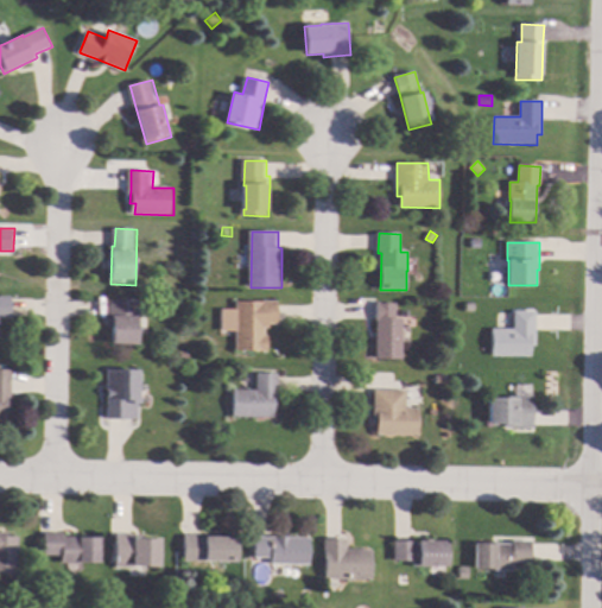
[(13,301),(13,314),(13,318),(2,318),(1,344),(0,343),(0,297),(1,298),(1,296),(2,296),(13,297),(13,301)]
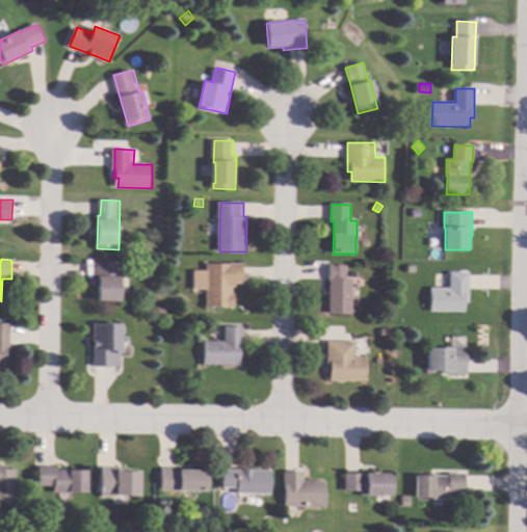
[(126,280),(123,280),(123,301),(99,301),(99,295),(100,287),(96,287),(96,278),(96,262),(126,262),(126,280)]
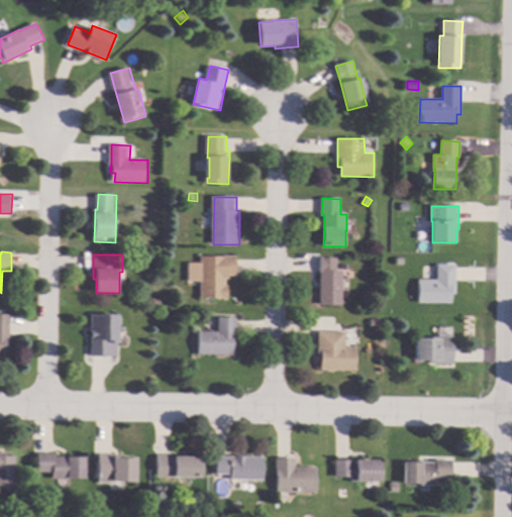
[(238,260),(237,272),(237,276),(230,276),(230,279),(227,279),(227,286),(229,286),(229,299),(224,299),(202,298),(203,256),(226,256),(226,255),(238,256),(238,260)]
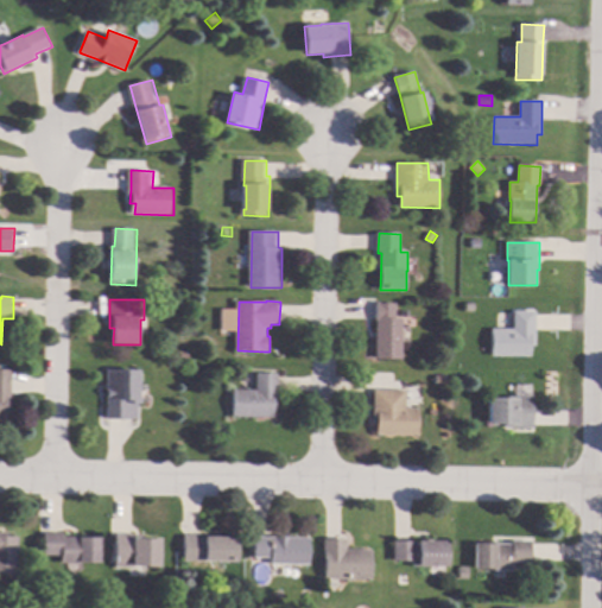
[(381,303),(397,304),(397,320),(404,320),(404,360),(376,359),(378,322),(378,320),(378,303),(378,302),(381,302),(381,303)]
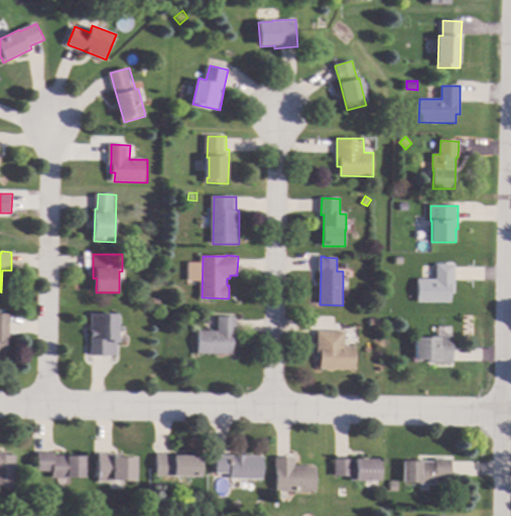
[(405,265),(396,264),(396,256),(405,257),(405,265)]
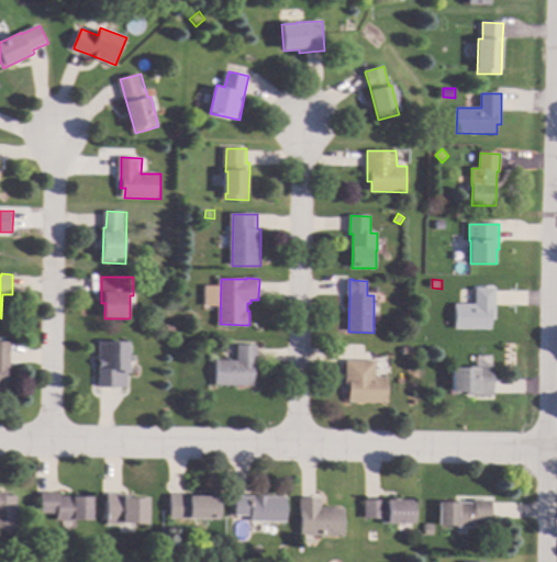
[(498,291),(498,305),(498,319),(493,319),(493,329),(457,329),(457,304),(478,304),(478,288),(498,289),(498,291)]
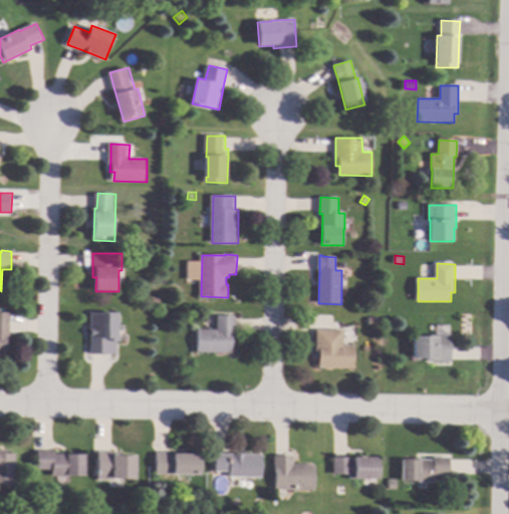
[(11,315),(11,332),(11,347),(7,347),(7,355),(0,355),(0,312),(1,312),(11,312),(11,315)]
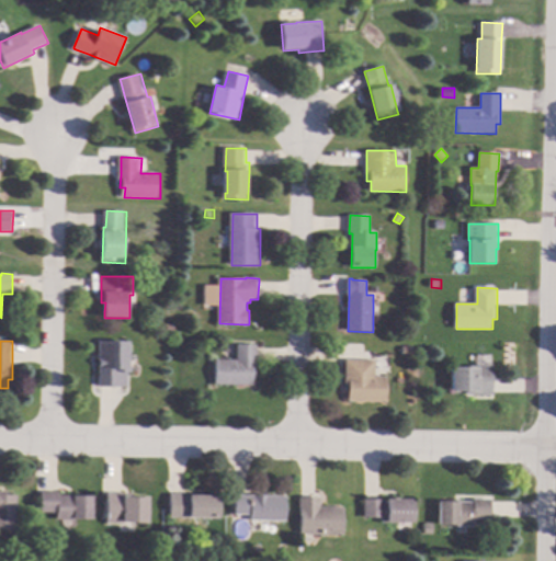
[(129,387),(126,387),(103,387),(100,387),(101,342),(131,342),(129,387)]
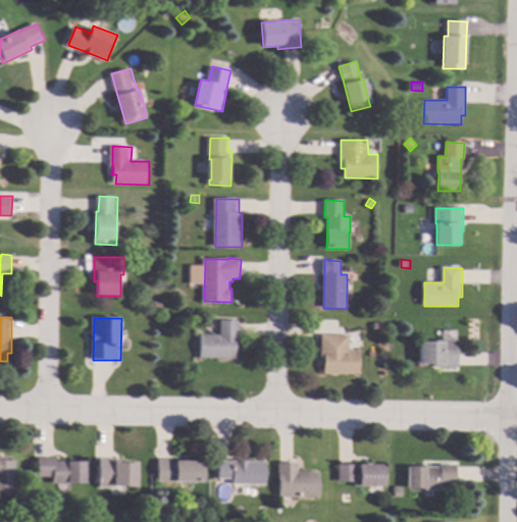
[(241,323),(241,334),(240,350),(237,350),(237,359),(201,358),(202,334),(221,335),(222,320),(241,321),(241,323)]
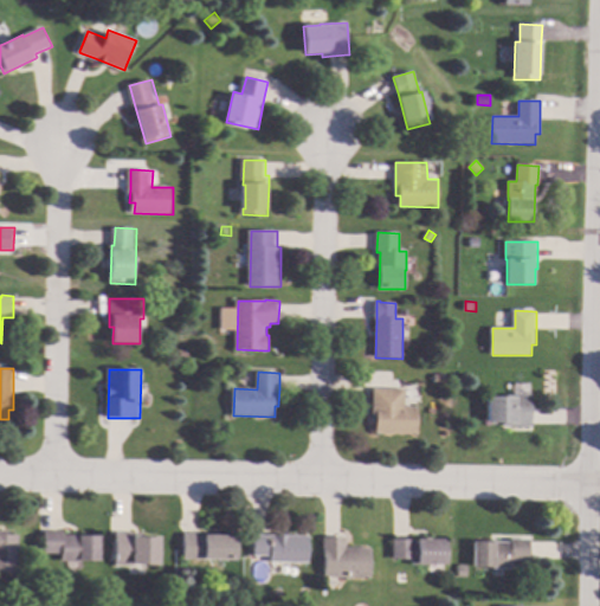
[(447,374),(447,384),(436,384),(436,374),(447,374)]
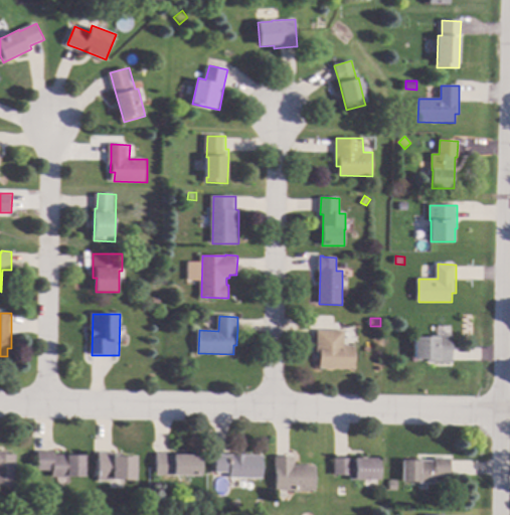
[(337,331),(345,331),(344,346),(356,346),(355,369),(321,368),(321,360),(318,359),(319,332),(319,330),(337,331)]
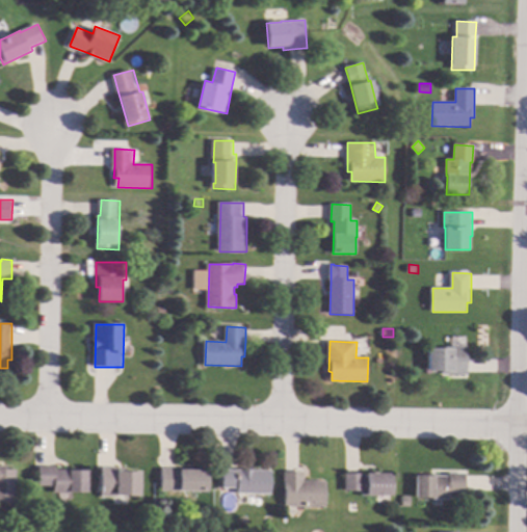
[(469,360),(469,372),(469,375),(445,375),(445,371),(435,371),(435,372),(430,372),(430,348),(445,348),(445,347),(469,347),(469,360)]
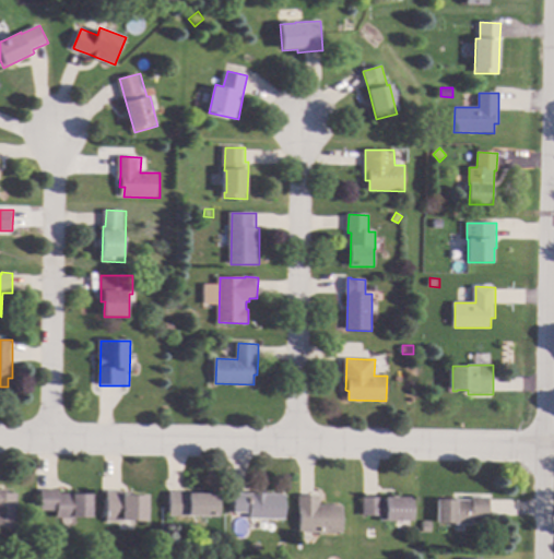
[(8,494),(18,494),(16,530),(0,530),(0,489),(8,489),(8,494)]
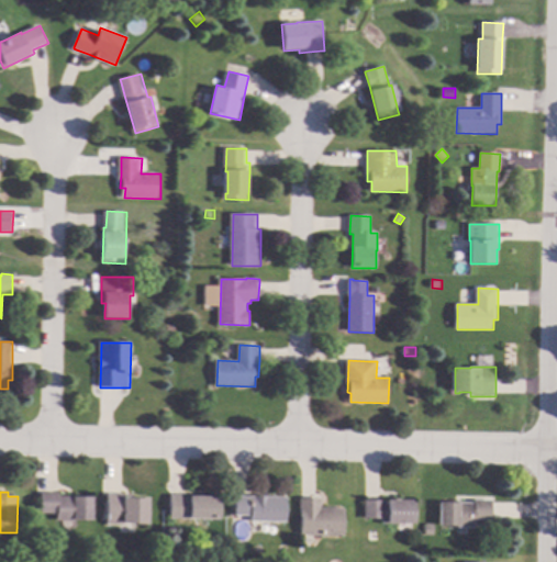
[(58,493),(60,493),(59,495),(74,496),(93,497),(93,521),(57,520),(57,514),(41,513),(42,494),(42,492),(58,493)]
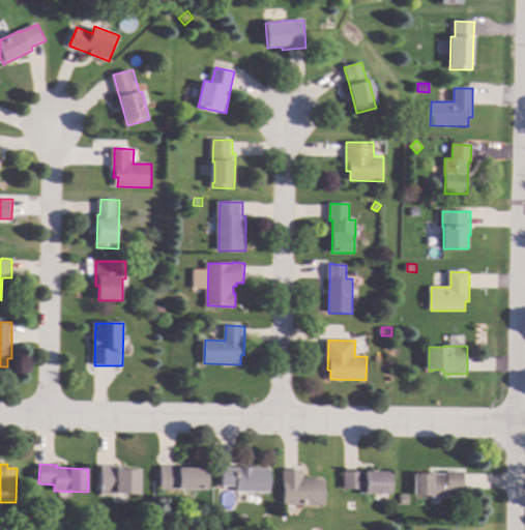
[(118,466),(118,468),(141,469),(140,494),(116,493),(117,495),(100,494),(101,466),(101,465),(118,466)]
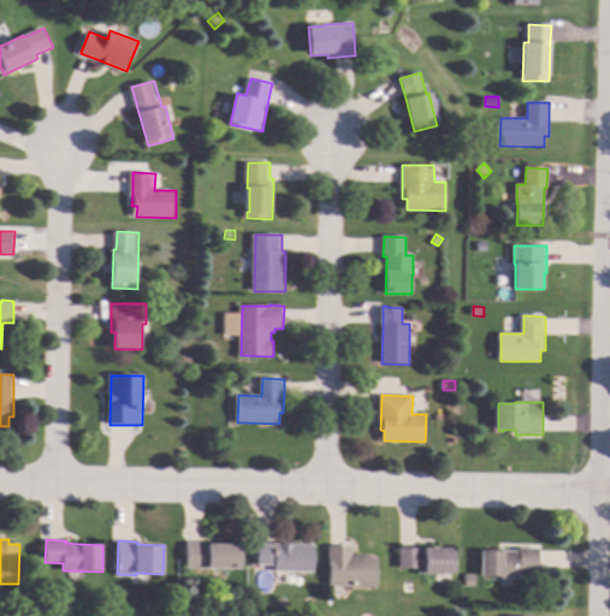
[(244,567),(244,569),(243,569),(208,569),(187,569),(187,560),(188,543),(189,543),(207,543),(244,544),(244,567)]
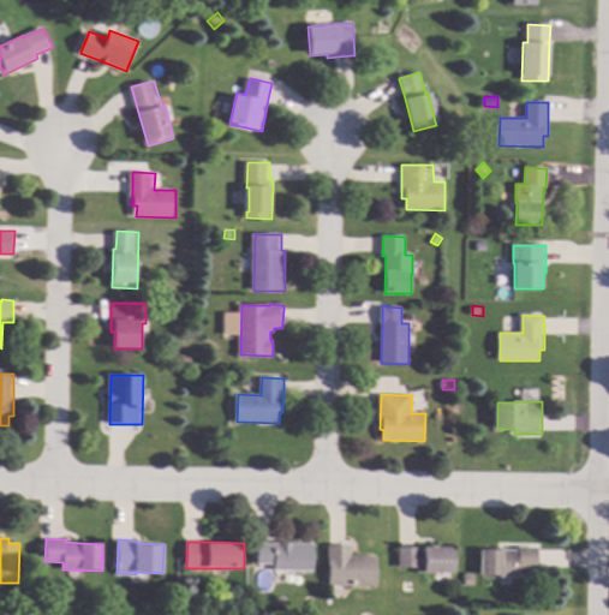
[(314,571),(274,571),(275,565),(258,565),(258,543),(261,543),(274,543),(314,543),(314,571)]
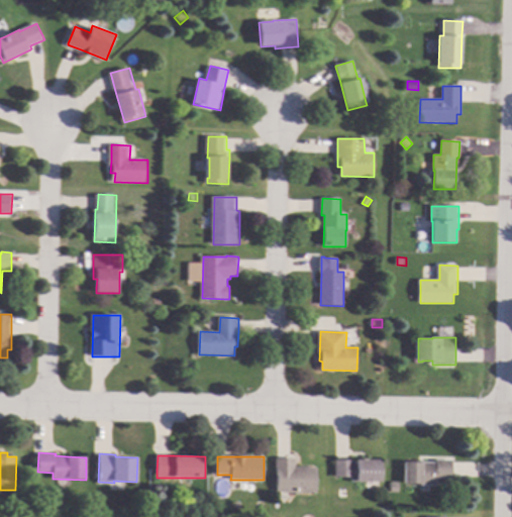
[(295,468),(316,467),(316,491),(277,492),(277,457),(281,457),(292,457),(295,457),(295,468)]
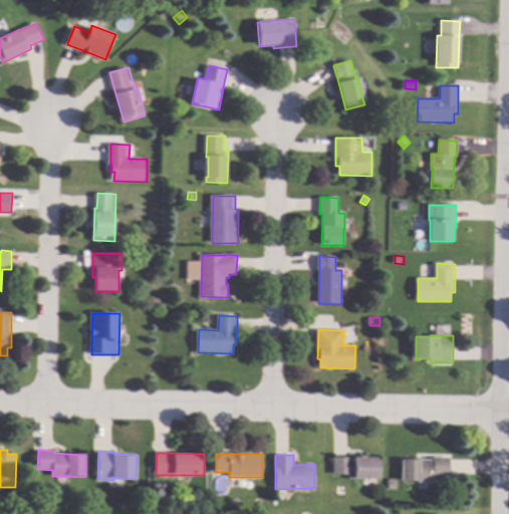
[(380,479),(349,479),(349,474),(333,475),(333,458),(337,458),(350,457),(380,457),(380,479)]
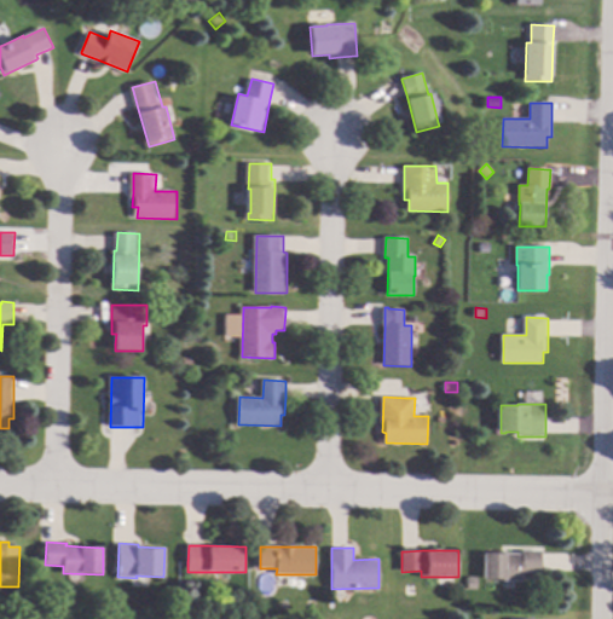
[(543,554),(543,570),(543,573),(525,573),(525,580),(505,580),(505,579),(485,579),(486,554),(507,554),(524,554),(524,551),(543,551),(543,554)]
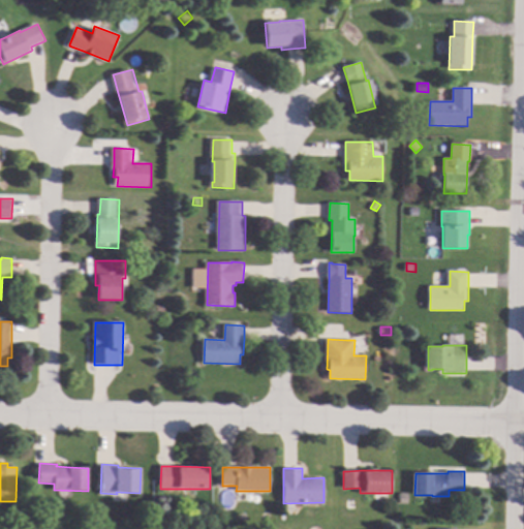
[(410,494),(410,504),(402,503),(402,493),(410,494)]
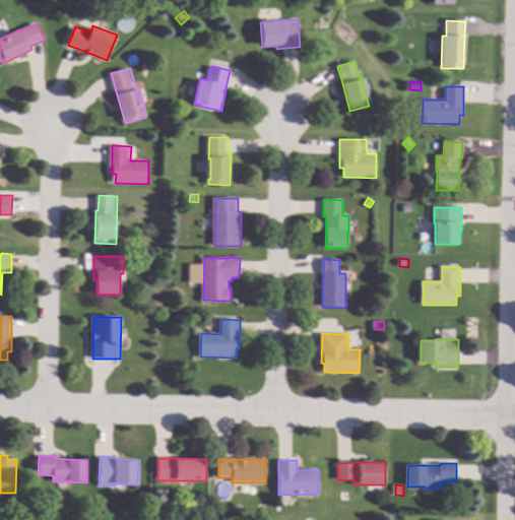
[(350,500),(342,501),(342,492),(350,492),(350,500)]
